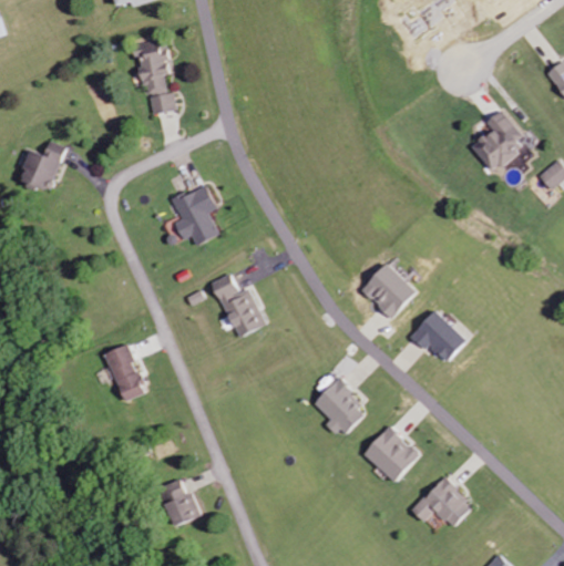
[(153,114),(177,110),(174,92),(167,93),(164,76),(171,75),(164,40),(136,44),(145,96),(150,95),(153,114)]
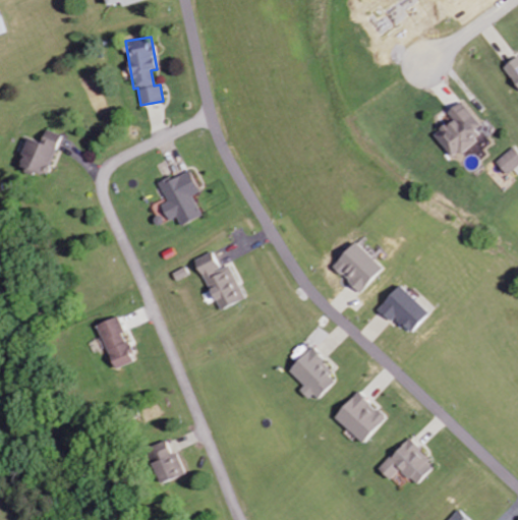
[(517,56),(502,68),(517,91),(517,56)]
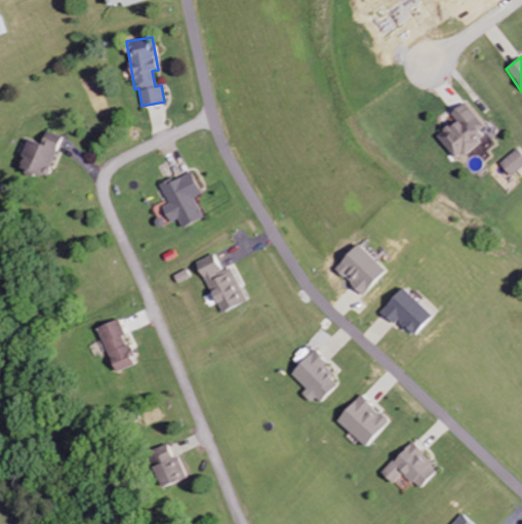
[(456,160),(481,138),(476,132),(484,126),(464,102),(449,113),(454,119),(436,135),(456,160)]
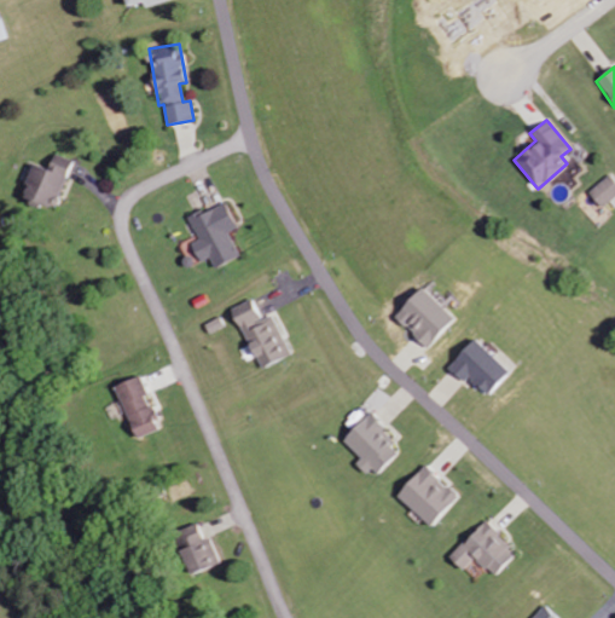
[(70,160),(52,154),(46,169),(32,165),(19,197),(51,209),(70,160)]
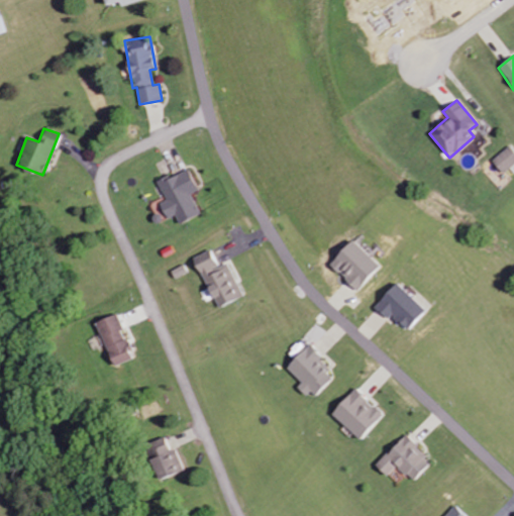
[(502,174),(513,164),(513,152),(508,145),(491,161),(502,174)]
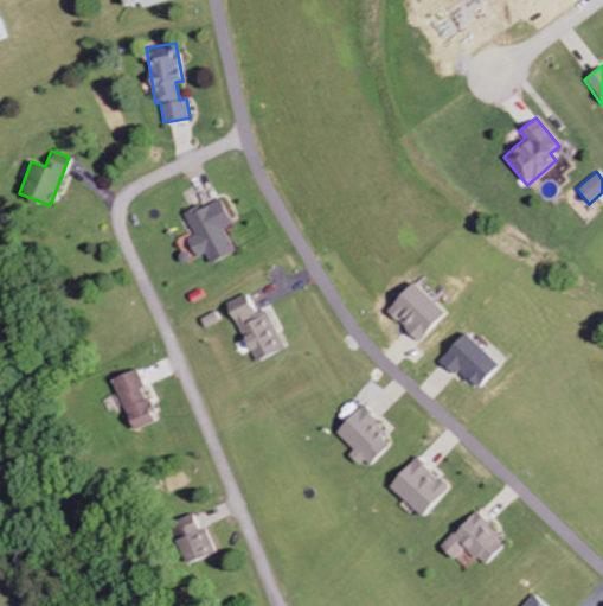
[(232,252),(222,228),(230,223),(217,197),(183,215),(192,235),(184,238),(193,257),(203,253),(207,263),(232,252)]
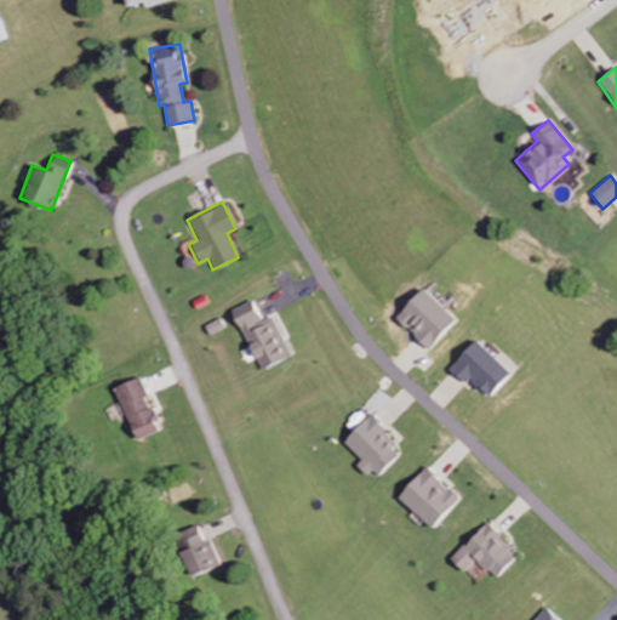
[(429,350),(456,320),(422,289),(395,318),(429,350)]
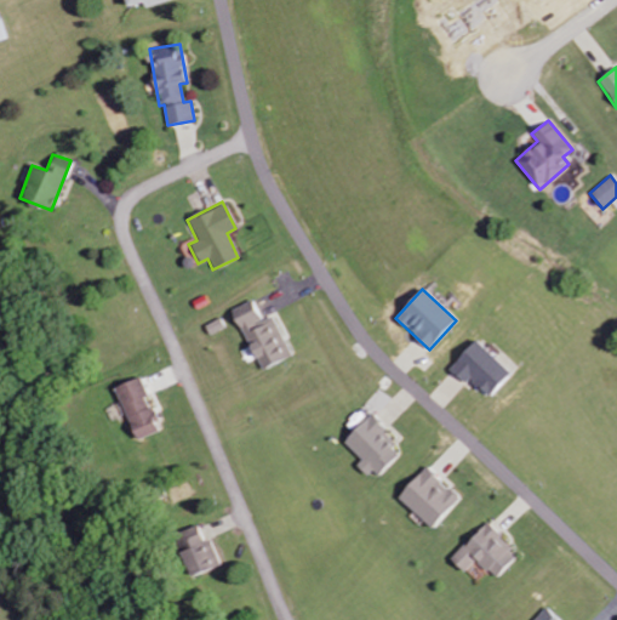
[(290,356),(272,316),(261,320),(251,300),(230,310),(260,370),(290,356)]
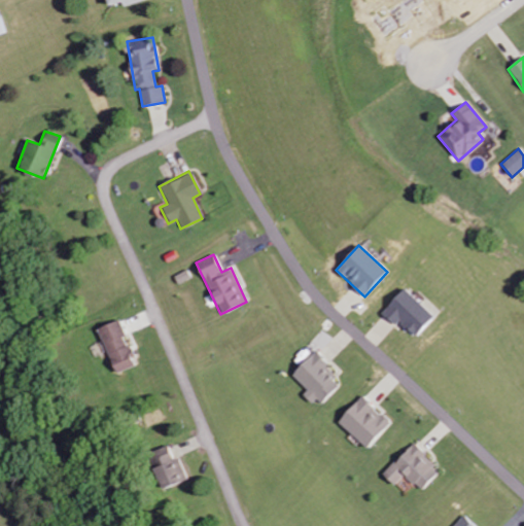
[(434,317),(407,288),(382,312),(395,326),(400,321),(415,337),(434,317)]
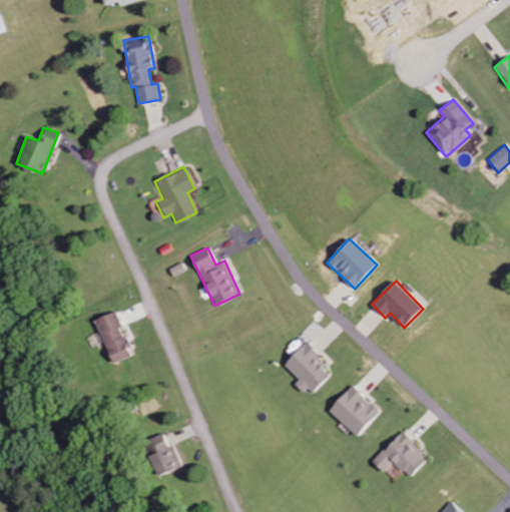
[(94,320),(112,364),(130,357),(127,349),(130,348),(115,312),(94,320)]
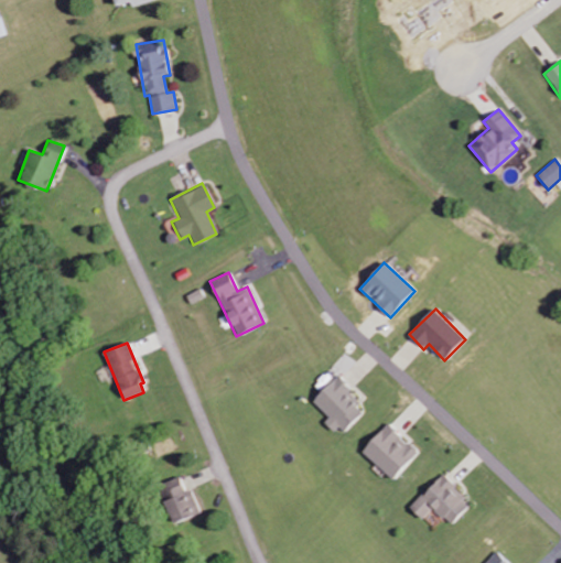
[(330,419),(325,423),(337,435),(366,409),(337,378),(313,400),(330,419)]
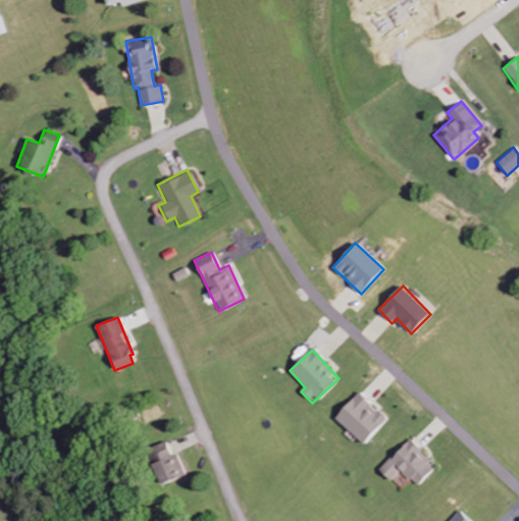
[(334,417),(362,444),(386,419),(359,393),(334,417)]
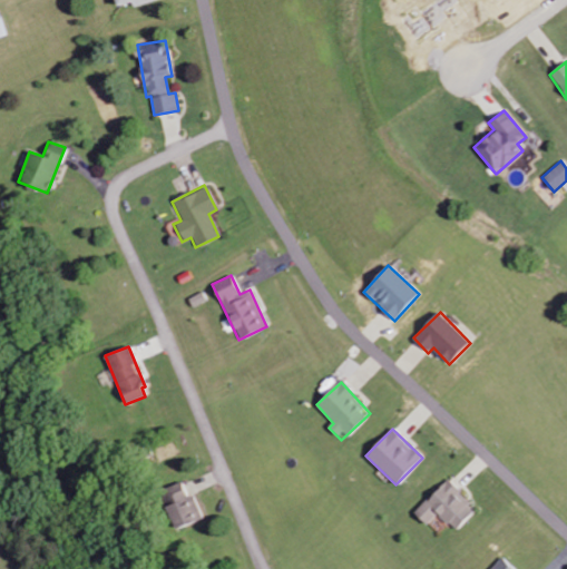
[(204,519),(187,480),(165,490),(182,529),(204,519)]
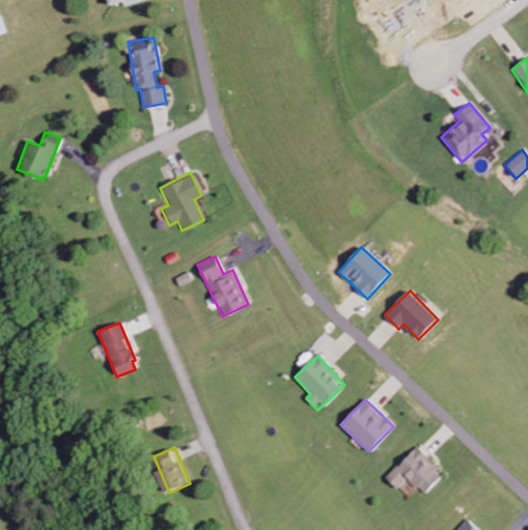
[(408,479),(423,495),(444,475),(417,447),(385,478),(396,490),(408,479)]
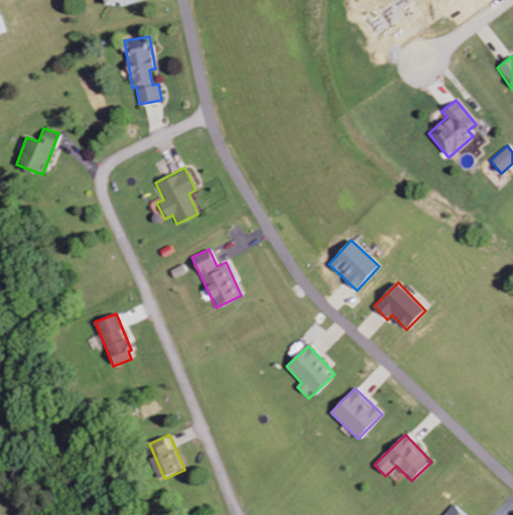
[(464,514),(454,506),(444,514),(464,514)]
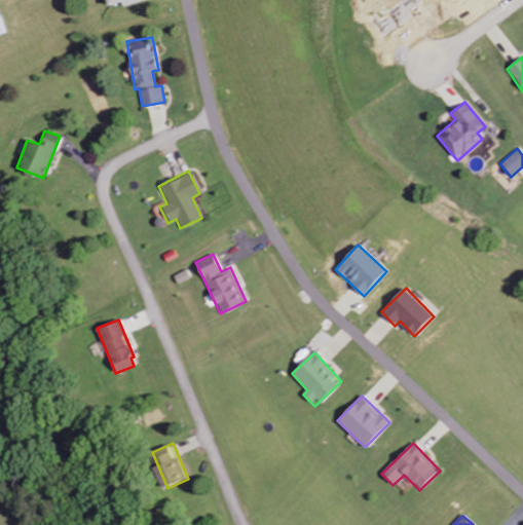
All buildings are outlined.
